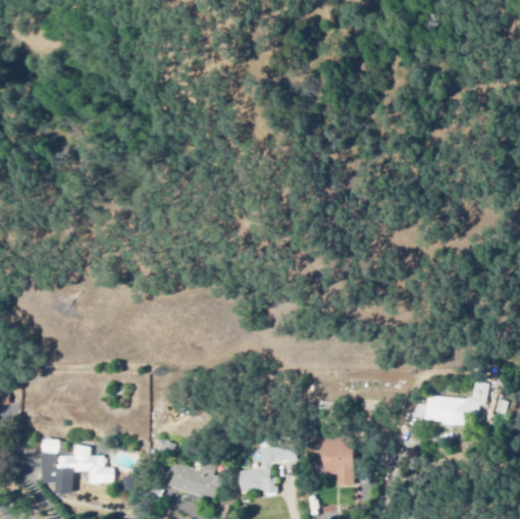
[(472,398),(425,396),(425,404),(414,403),(414,420),(465,422),(466,409),(487,410),(488,381),(473,381),(472,398)]
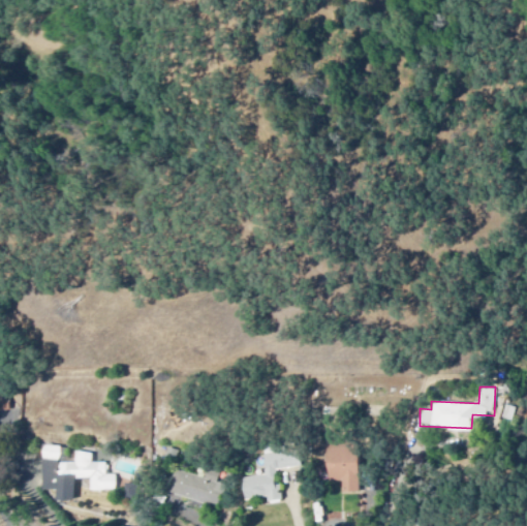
[(40,488),(55,489),(55,500),(73,500),(73,477),(89,478),(89,490),(115,490),(116,473),(104,473),(105,462),(91,461),(91,452),(73,451),(73,462),(60,462),(60,444),(41,444),(40,488)]
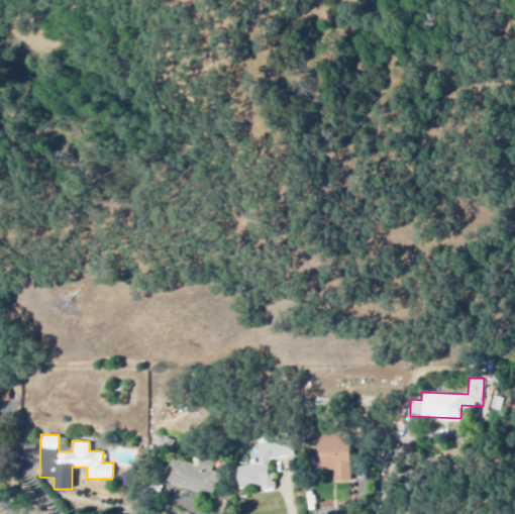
[(349,481),(350,435),(319,434),(318,469),(333,469),(333,480),(349,481)]
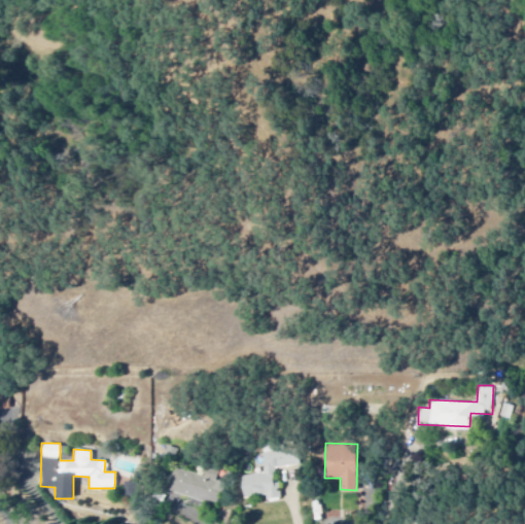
[(240,476),(244,496),(266,493),(267,500),(281,498),(279,481),(275,482),(273,468),(300,464),(296,446),(260,452),(264,472),(240,476)]
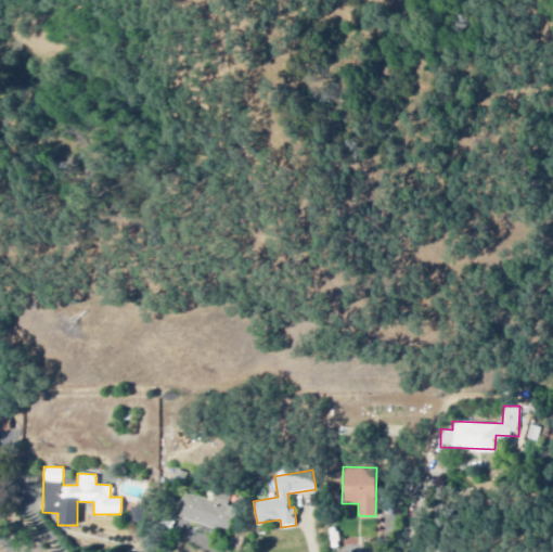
[(213,500),(187,491),(179,515),(230,531),(238,509),(226,504),(229,496),(216,491),(213,500)]
